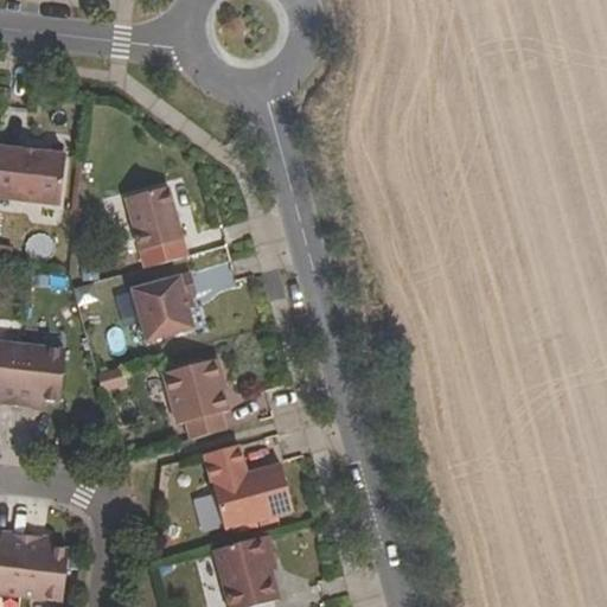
[(0,192),(61,200),(65,155),(0,147),(0,192)]
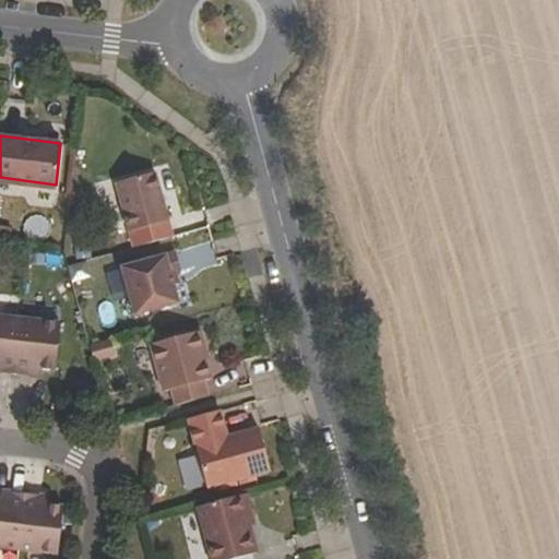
[(169,221),(156,173),(117,183),(130,232),(169,221)]
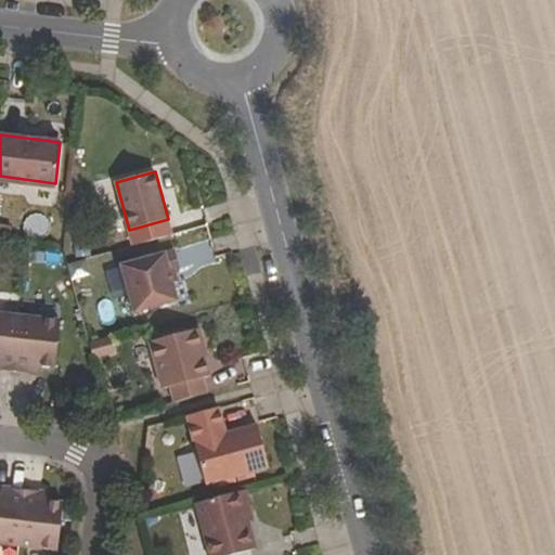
[(123,266),(136,312),(179,300),(175,283),(179,282),(176,270),(181,269),(176,252),(123,266)]
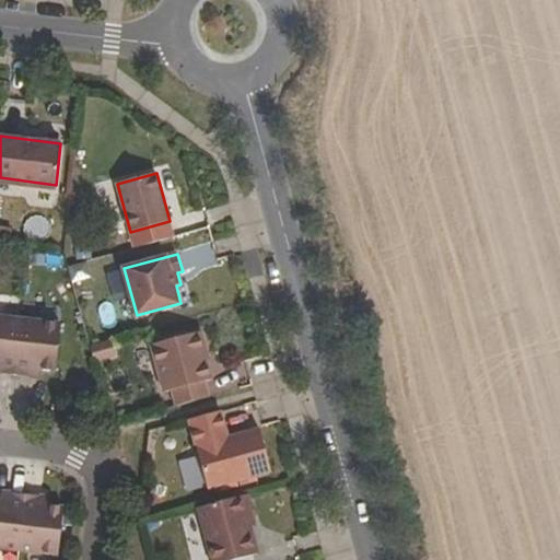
[(0,370),(0,372),(15,374),(22,318),(0,316),(0,363),(0,370)]
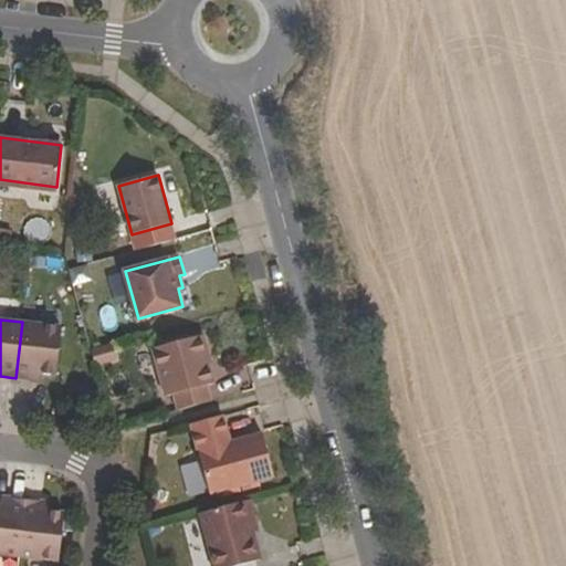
[(22,322),(16,378),(32,380),(33,371),(56,375),(62,327),(22,322)]
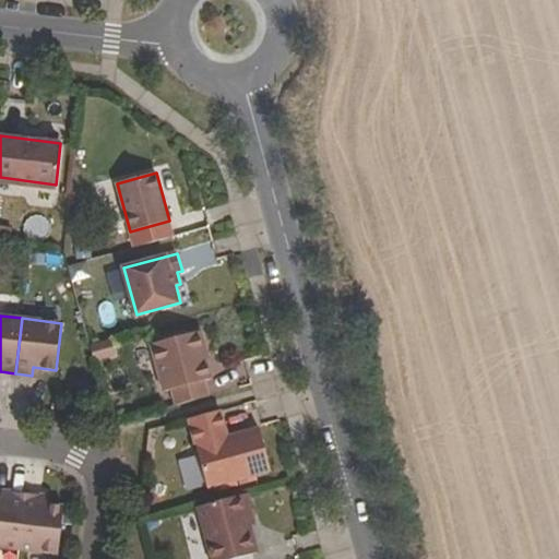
[(173,390),(177,406),(209,397),(204,381),(213,379),(205,352),(206,352),(201,331),(152,345),(165,392),(173,390)]
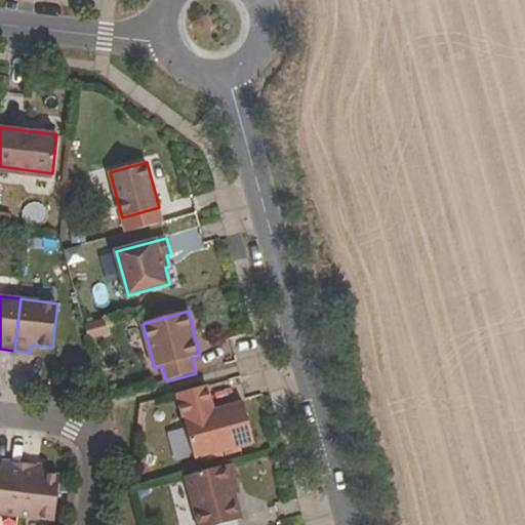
[(196,460),(255,444),(244,402),(214,410),(207,386),(177,394),(196,460)]
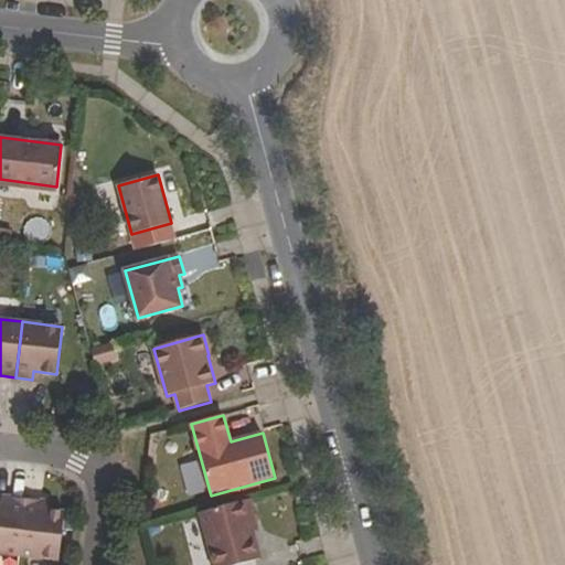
[(0,552),(20,555),(27,498),(10,497),(9,504),(0,503),(0,552)]
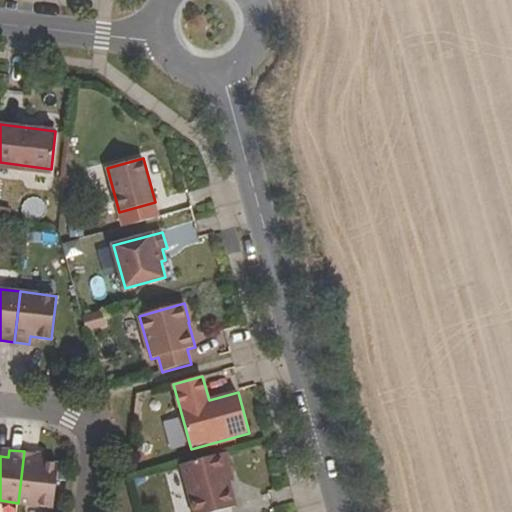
[(24,451),(18,503),(54,507),(59,464),(38,461),(38,453),(24,451)]
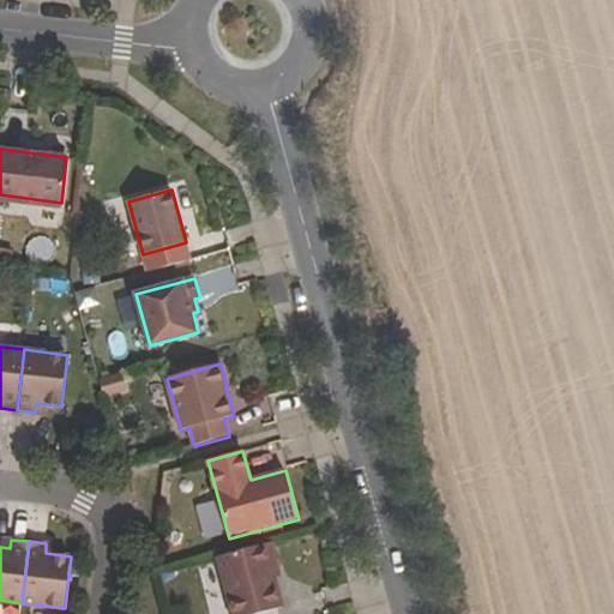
[(272,542),(266,545),(275,576),(281,573),(272,542)]
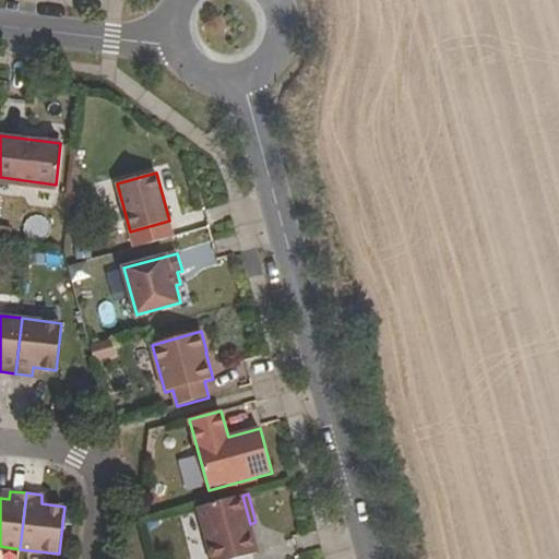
[(242,496),(198,508),(212,558),(234,558),(259,552),(250,524),(242,496)]
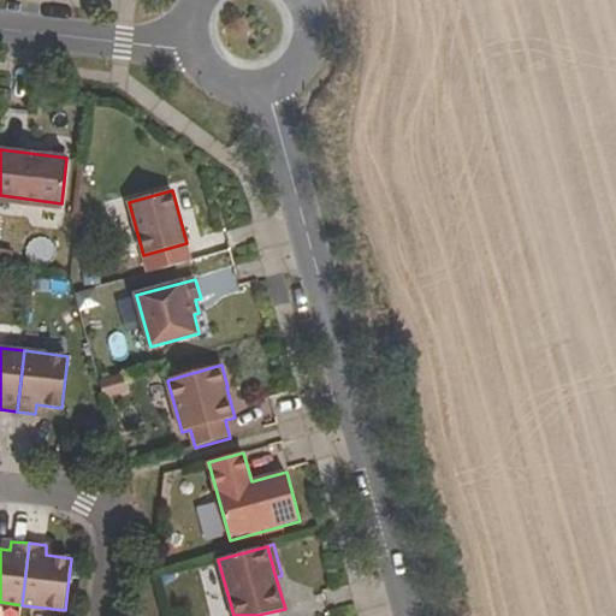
All buildings are outlined.
